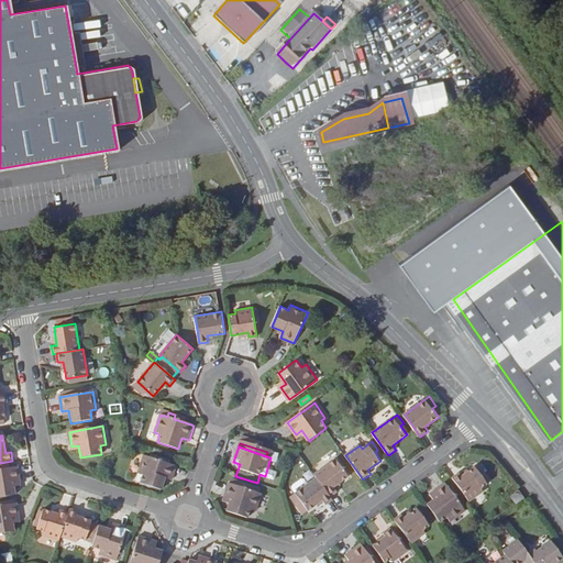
[(176,466),(144,455),(139,474),(143,475),(141,484),(162,490),(165,478),(172,481),(176,466)]
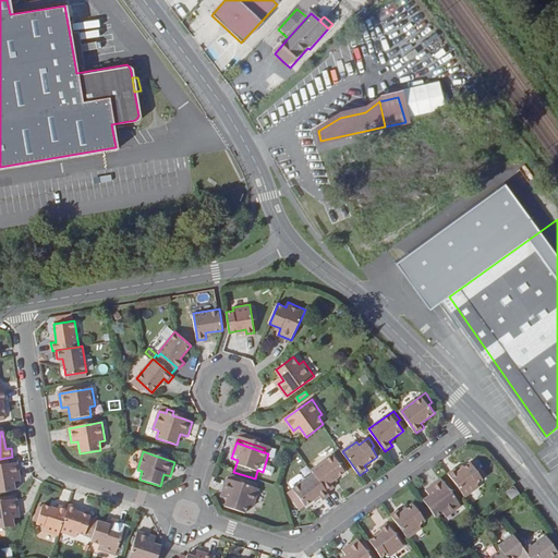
[(334,456),(313,470),(328,492),(336,487),(332,483),(347,472),(334,456)]
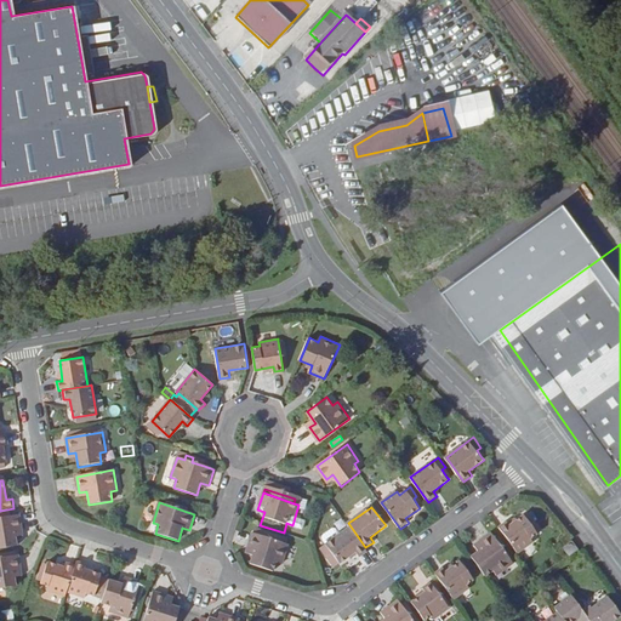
[(543,529),(531,513),(527,517),(539,533),(543,529)]
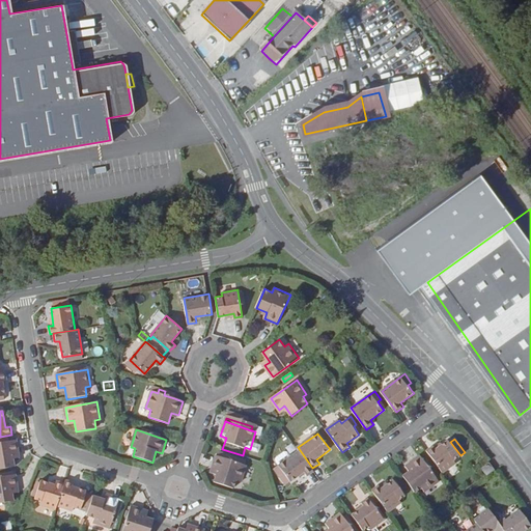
[(0,470),(14,468),(12,455),(19,454),(17,441),(8,442),(0,443),(0,470)]
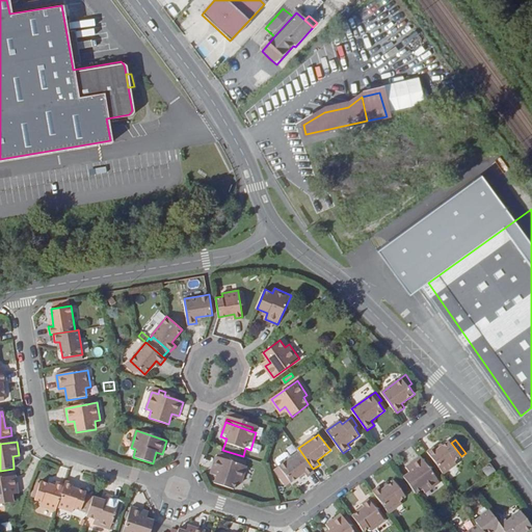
[(435,446),(428,451),(445,474),(458,464),(456,460),(461,456),(451,443),(450,442),(437,450),(435,446)]
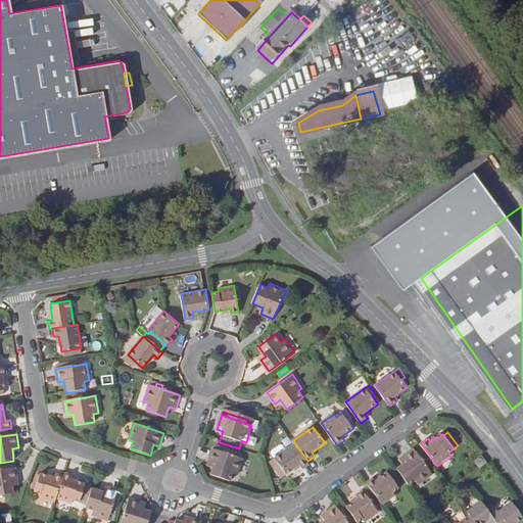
[(276,459),(288,449),(285,445),(282,444),(273,450),(273,454),(276,459)]
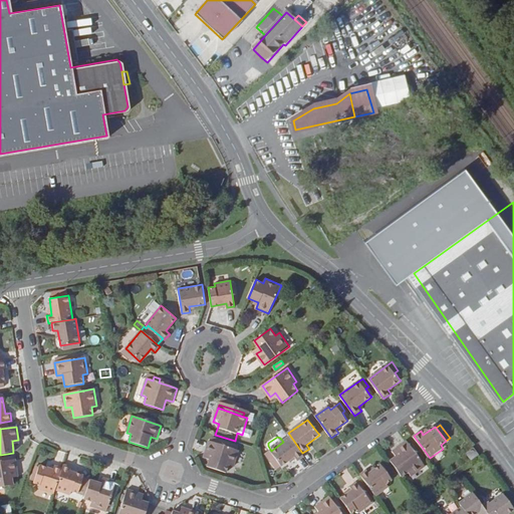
[(302,453),(290,437),(283,442),(271,451),(272,453),(268,455),(275,465),(279,463),(282,467),(295,457),(298,461),(305,456),(302,453)]
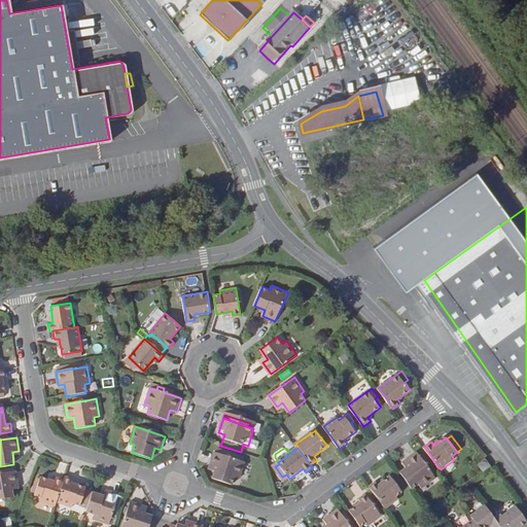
[(245,462),(215,452),(210,465),(216,467),(213,479),(233,485),(235,477),(240,479),(245,462)]
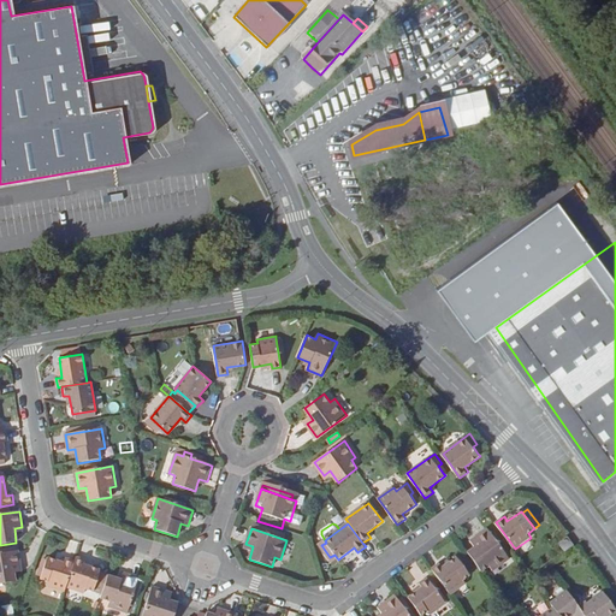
[(480,544),(469,552),(483,572),(491,566),(495,570),(511,558),(489,528),(475,538),(480,544)]
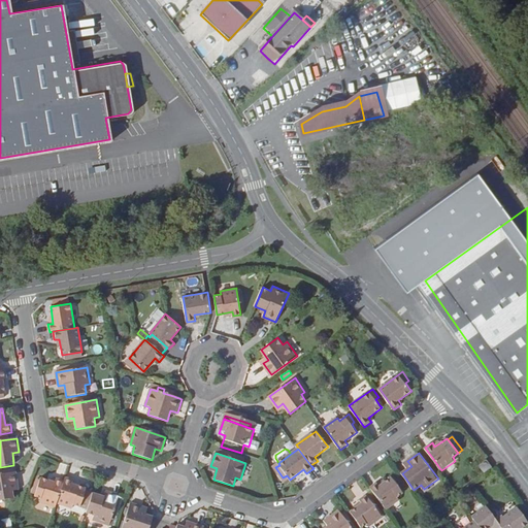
[(487,460),(479,465),(484,473),(492,467),(487,460)]
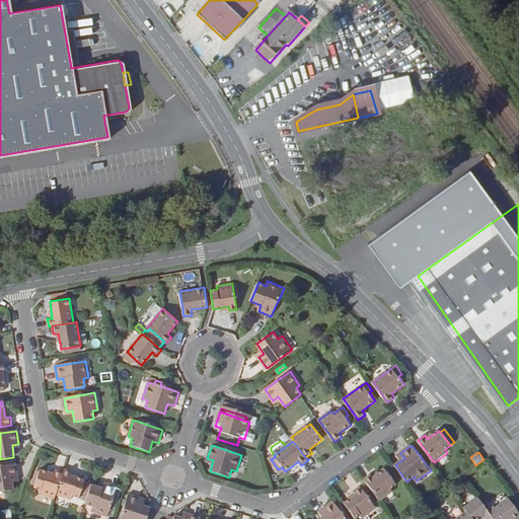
[(15,464),(0,466),(0,492),(13,491),(11,478),(16,478),(15,464)]
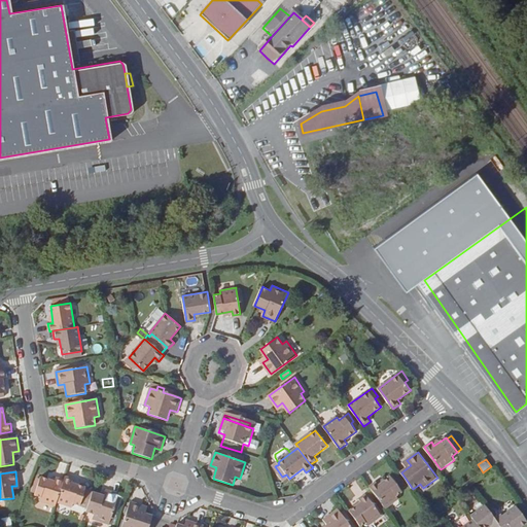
[(378,482),(371,487),(386,508),(399,498),(397,495),(402,491),(394,479),(392,477),(380,485),(378,482)]
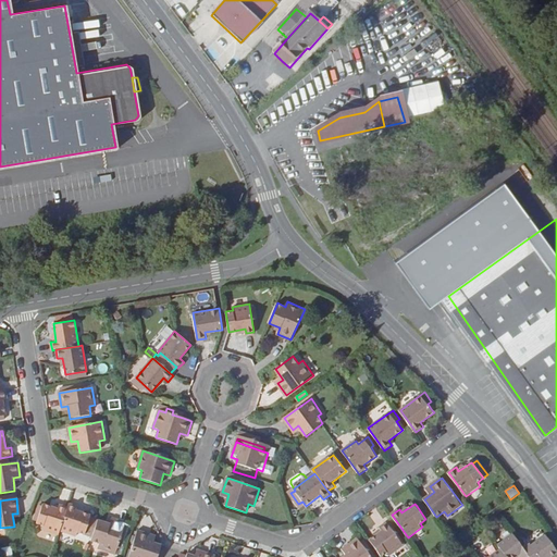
[(420,504),(417,506),(425,519),(429,517),(420,504)]
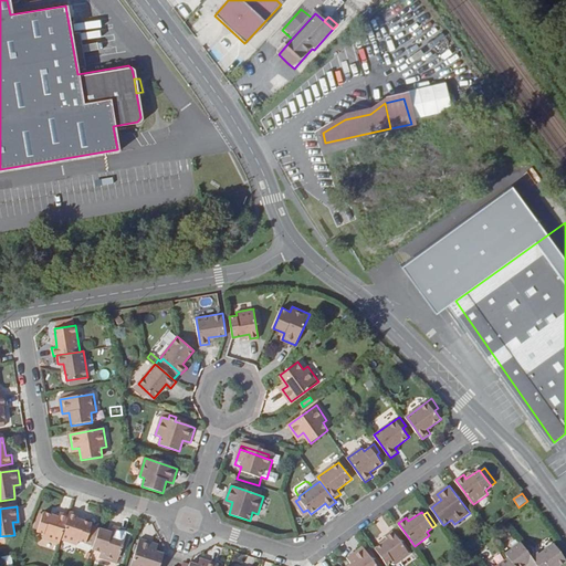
[(61,541),(67,516),(60,514),(59,519),(43,513),(37,533),(44,535),(42,540),(59,545),(61,541)]
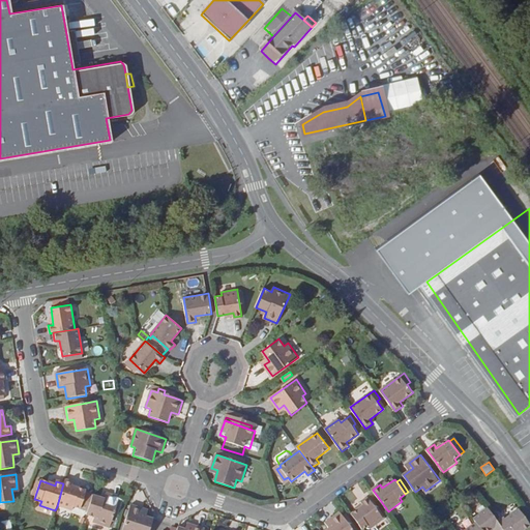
[(72,482),(64,480),(63,483),(57,506),(72,511),(74,507),(80,509),(86,492),(71,487),(72,482)]
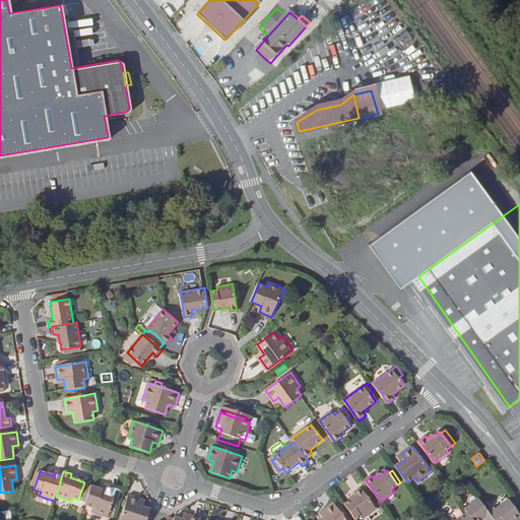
[(85,502),(90,486),(84,484),(78,500),(85,502)]
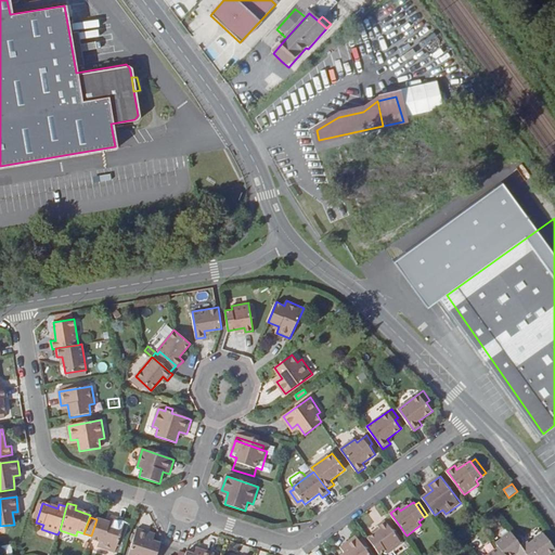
[(110,524),(97,519),(91,536),(90,540),(99,542),(98,547),(115,554),(125,521),(111,517),(110,524)]
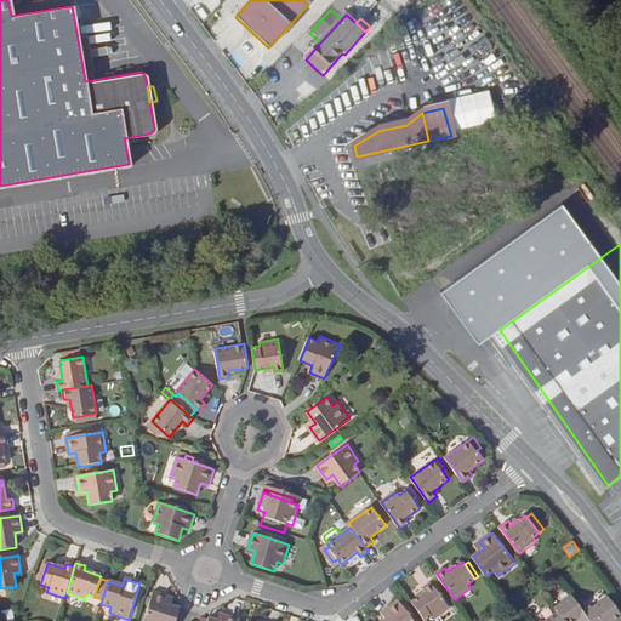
[(427,592),(412,603),(426,620),(432,616),(436,620),(450,609),(432,582),(423,588),(427,592)]
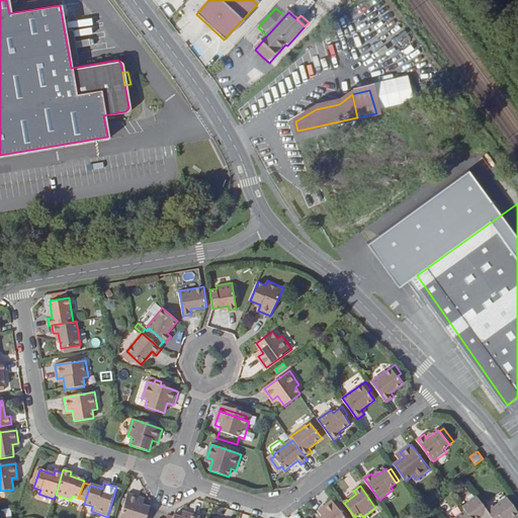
[(111,517),(113,517),(122,491),(116,489),(107,517),(111,517)]
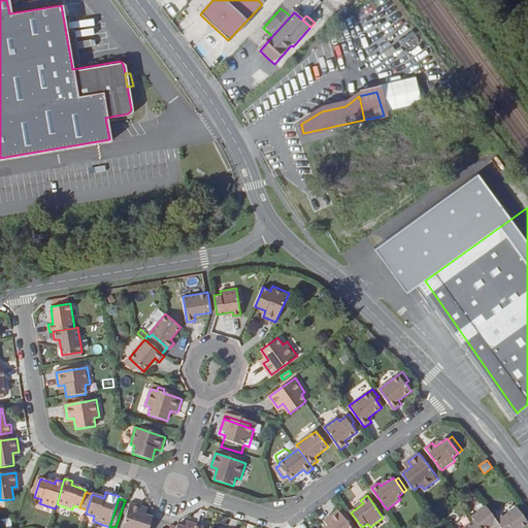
[(149,527),(153,518),(141,514),(143,508),(131,504),(122,527),(149,527)]
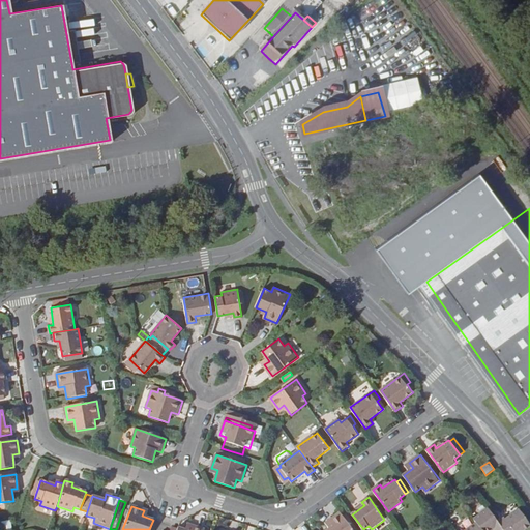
[(494,529),(504,529),(498,522),(489,508),(474,519),(476,523),(481,529),(492,529),(494,529)]
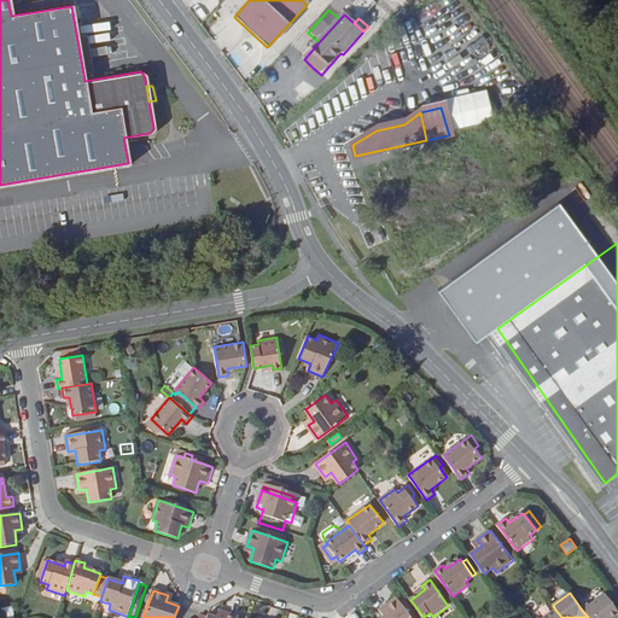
[(589,604),(581,608),(588,617),(611,617),(617,613),(617,610),(606,594),(590,605),(589,604)]
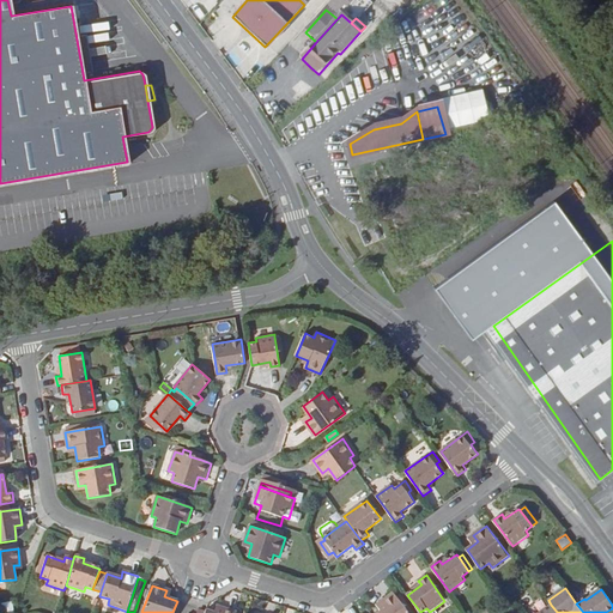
[(386,608),(378,612),(408,612),(395,593),(382,602),(386,608)]
